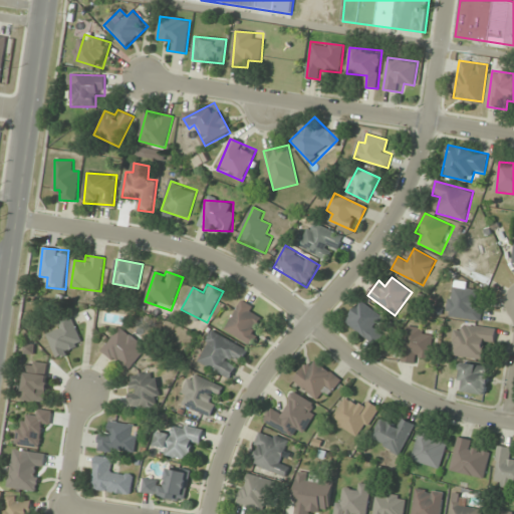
[(483,303),(475,301),(477,290),(452,286),(448,315),(480,320),(483,303)]
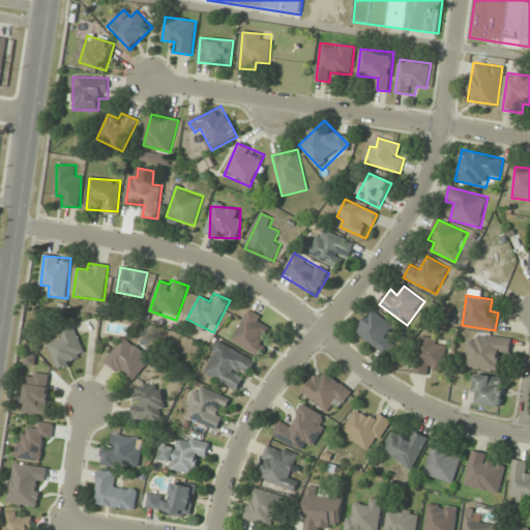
[(233,343),(258,354),(271,321),(246,311),(233,343)]
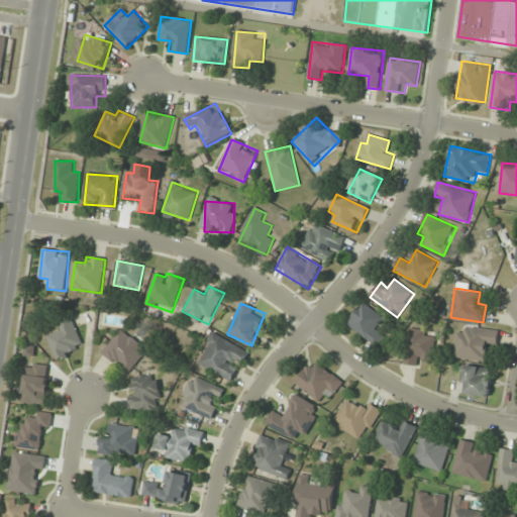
[(347,325),(378,345),(387,332),(379,327),(385,317),(363,303),(347,325)]
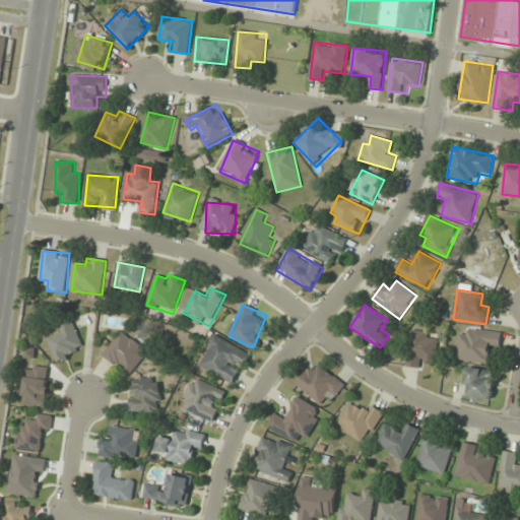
[(56,326),(59,334),(49,339),(58,363),(85,351),(72,319),(56,326)]
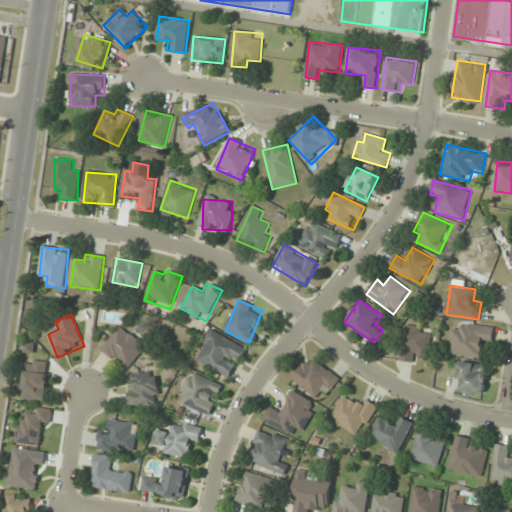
[(450,354),(481,358),(483,337),(493,339),(495,329),(454,324),(450,354)]
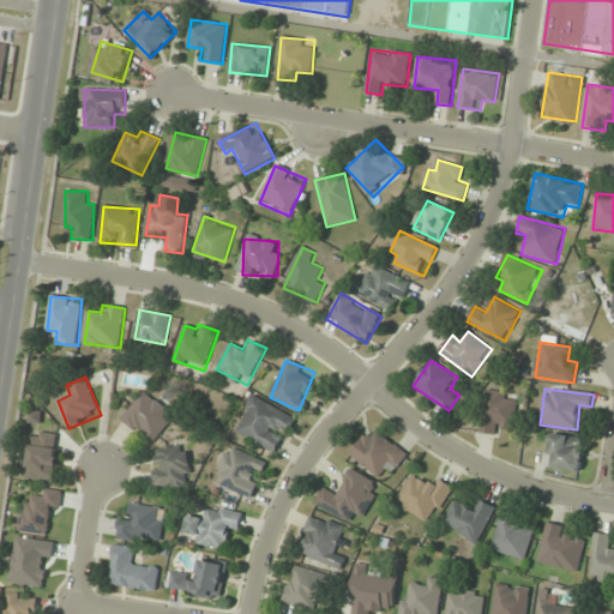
[(176,415),(146,390),(121,420),(152,445),(176,415)]
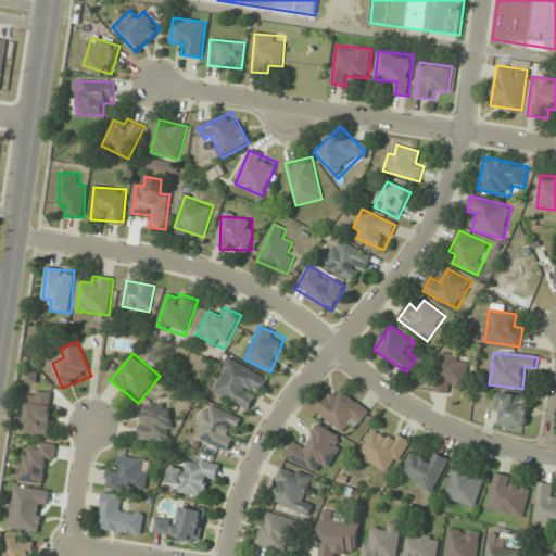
[(465,388),(470,358),(442,353),(436,392),(452,395),(454,386),(465,388)]
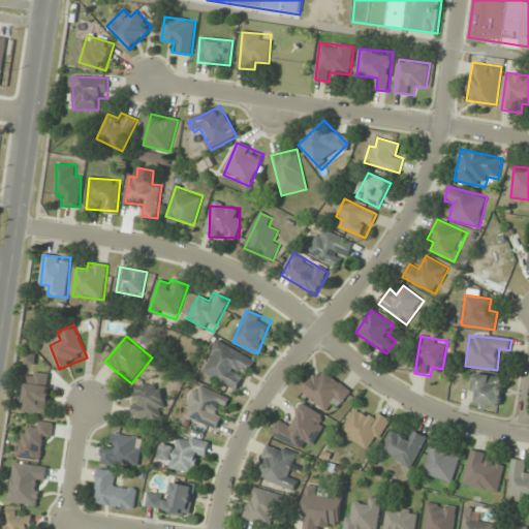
[(255,358),(217,341),(204,375),(240,390),(247,372),(249,373),(255,358)]
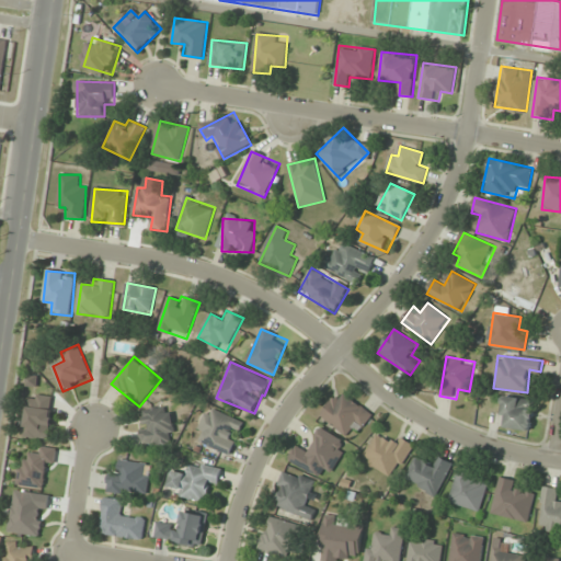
[(322,416),(347,436),(354,427),(361,433),(374,414),(341,391),(322,416)]
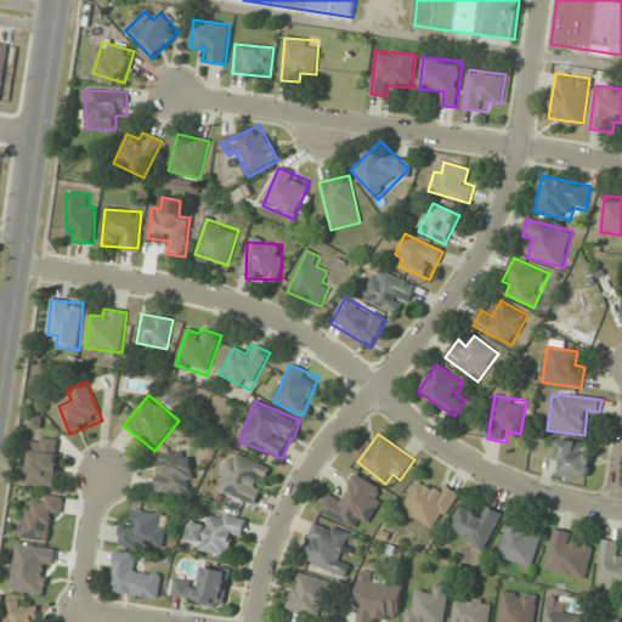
[(27,484),(55,488),(62,441),(34,437),(27,484)]
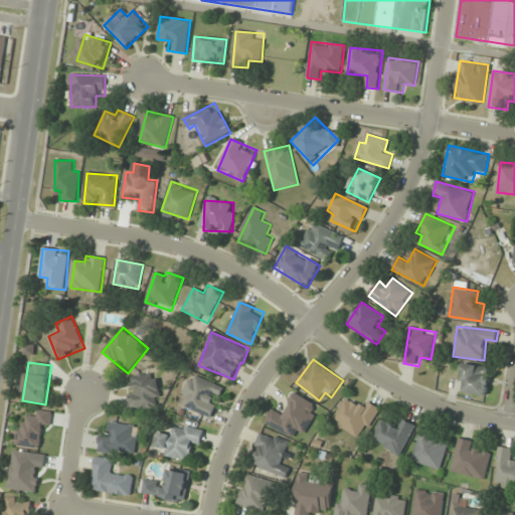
[(462,364),(459,392),(488,395),(491,367),(462,364)]
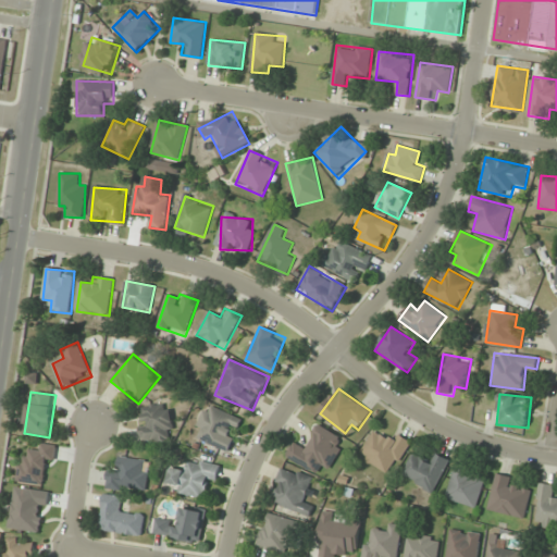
[(244,419),(207,404),(195,431),(205,435),(201,444),(227,456),(244,419)]
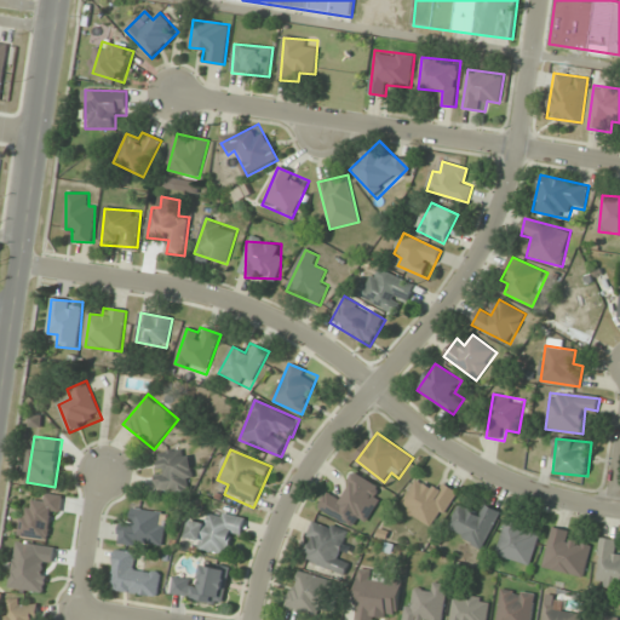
[(191,452),(158,452),(158,493),(191,493),(191,452)]
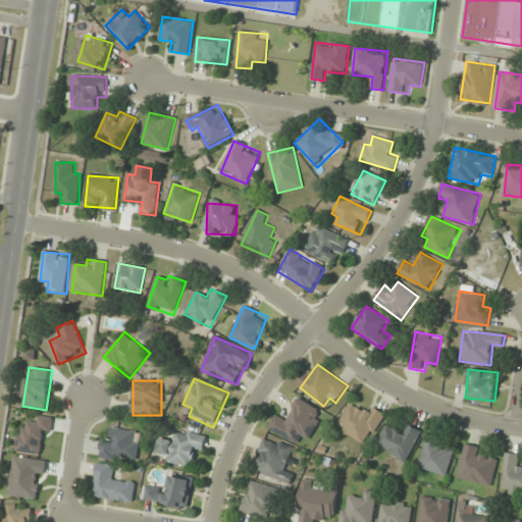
[(297,446),(301,435),(310,440),(320,420),(314,417),(319,409),(297,397),(284,418),(277,414),(268,430),(297,446)]
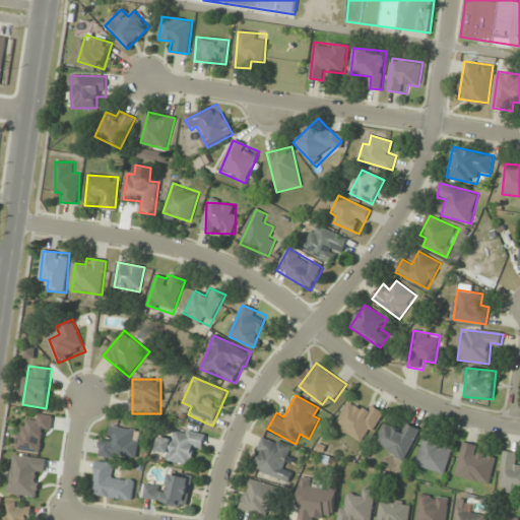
[(382,416),(351,398),(334,427),(365,445),(382,416)]
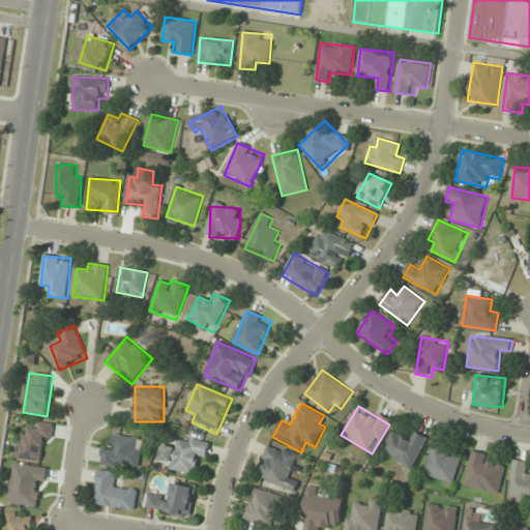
[(54,424),(35,421),(33,431),(22,430),(17,458),(40,462),(43,442),(51,443),(54,424)]
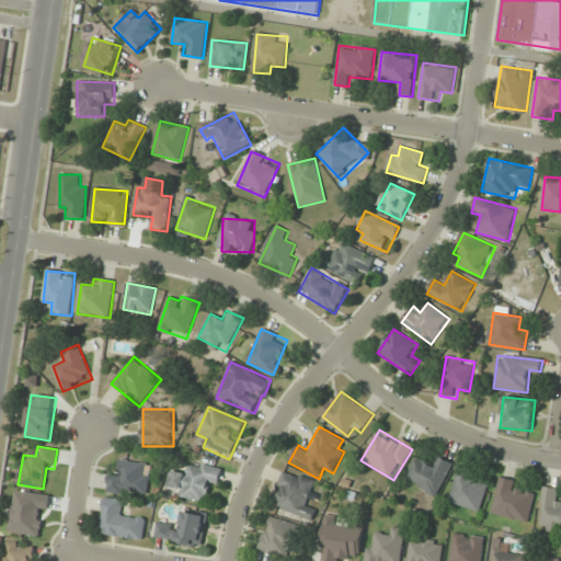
[(436,496),(453,464),(443,458),(438,468),(418,457),(405,481),(436,496)]
